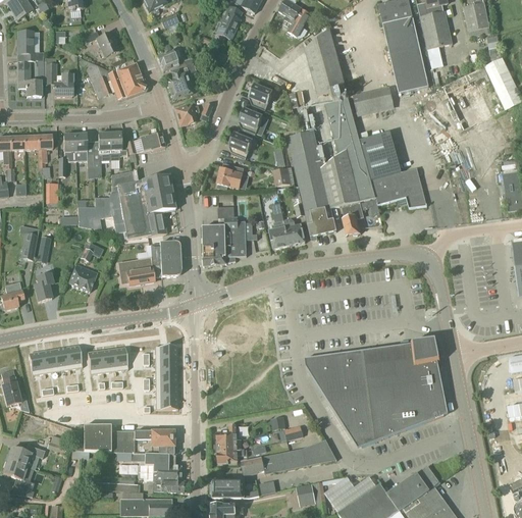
[(18,18),(33,8),(28,0),(7,0),(18,18)]
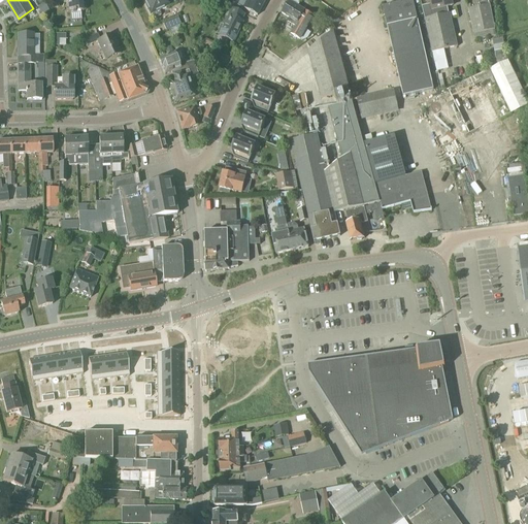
[(67,0),(68,9),(83,8),(86,6),(85,0),(67,0)]
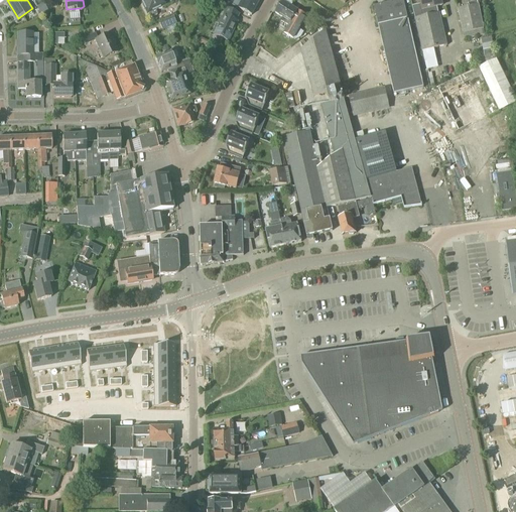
[(175,1),(175,0),(142,0),(144,3),(143,5),(144,8),(146,9),(147,10),(157,6),(159,7),(162,5),(163,3),(165,2),(165,1),(167,0),(173,0),(175,1)]
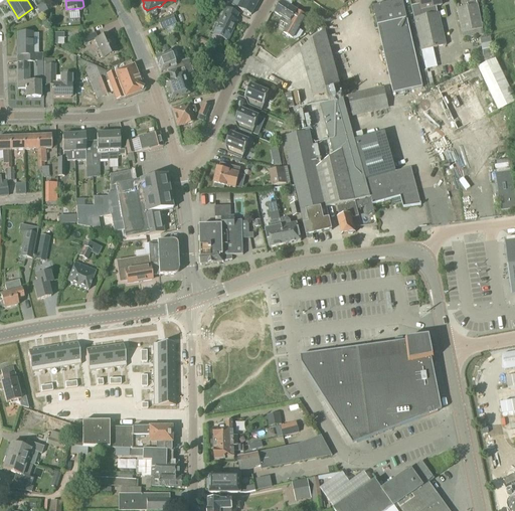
[(250,12),(256,0),(232,0),(231,2),(250,12)]
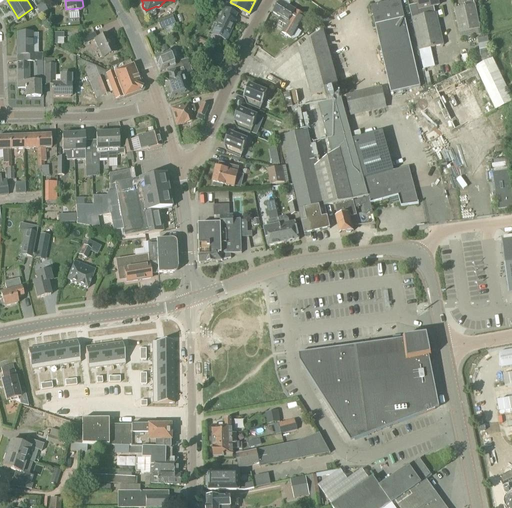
[(293,36),(298,34),(301,28),(297,25),(305,13),(289,3),(291,0),(280,0),(274,10),(280,14),(278,18),(287,23),(282,30),(291,35),(293,36)]
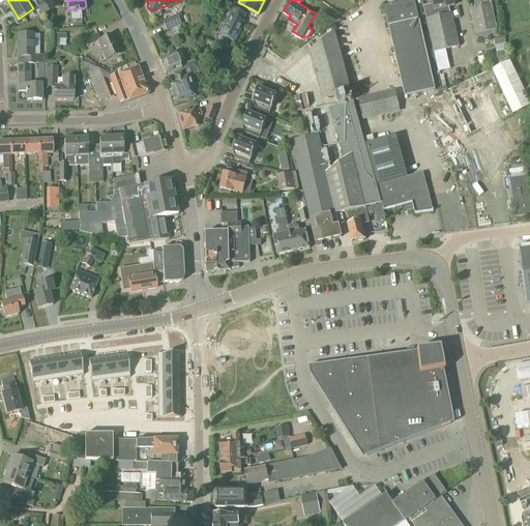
[(436,87),(415,0),(400,0),(384,3),(387,15),(384,16),(386,22),(388,22),(405,94),(436,87)]
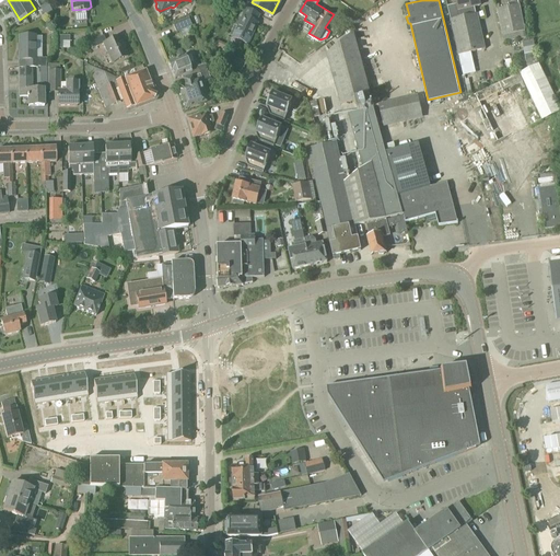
[(461,60),(473,58),(471,50),(486,47),(476,4),(480,3),(479,0),(446,0),(458,53),(461,60)]
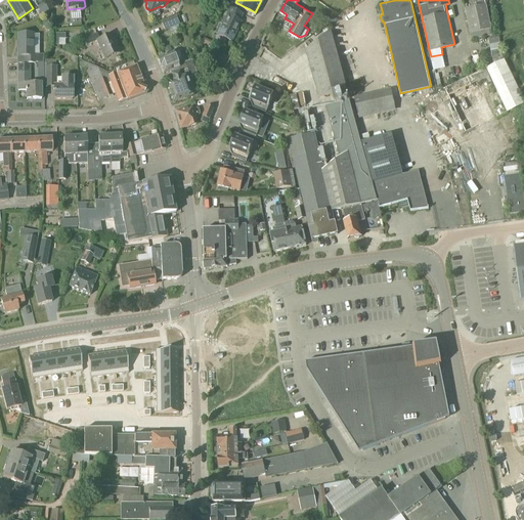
[(475,0),(476,4),(465,7),(471,32),(472,37),(492,32),(491,27),(486,2),(485,2),(485,0),(475,0)]
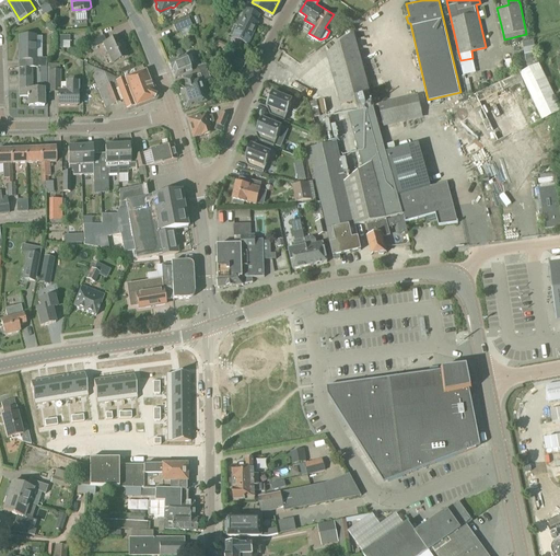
[(232,34),(229,39),(231,39),(240,44),(242,39),(247,42),(258,19),(257,19),(259,12),(243,4),(238,14),(234,22),(237,23),(240,24),(234,35),(232,34)]
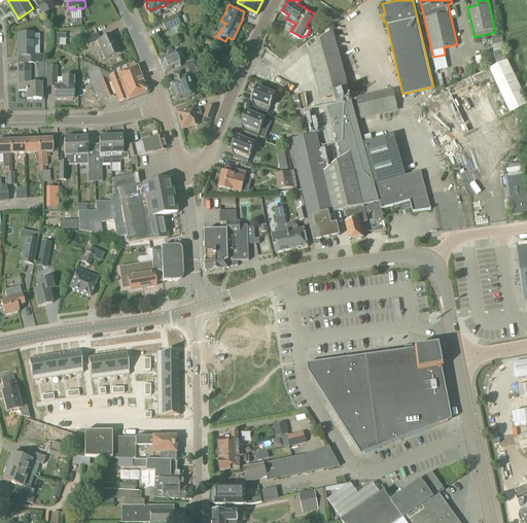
[(168,27),(180,22),(177,13),(165,20),(168,27)]
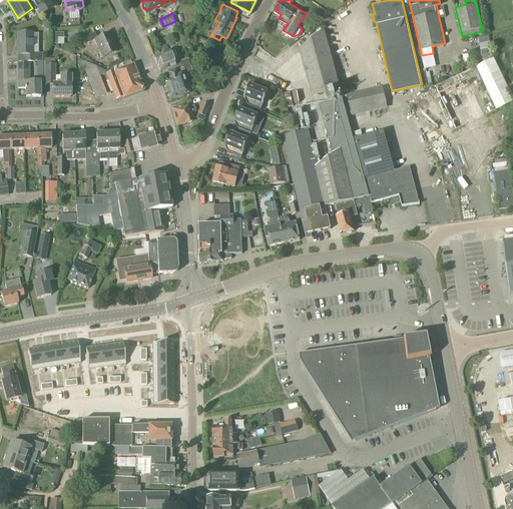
[(340,85),(334,65),(331,52),(324,27),(299,47),(312,93),(324,89),(340,85)]
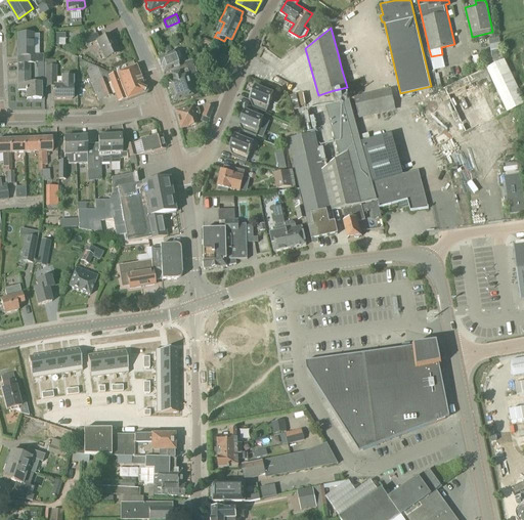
[(66,36),(66,30),(54,30),(54,42),(58,42),(58,36),(66,36)]
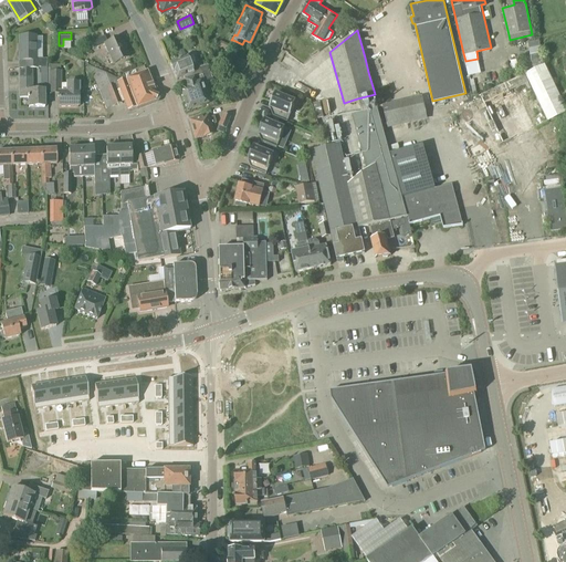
[(37,55),(37,33),(20,33),(20,58),(28,58),(28,65),(39,65),(46,65),(46,55),(37,55)]
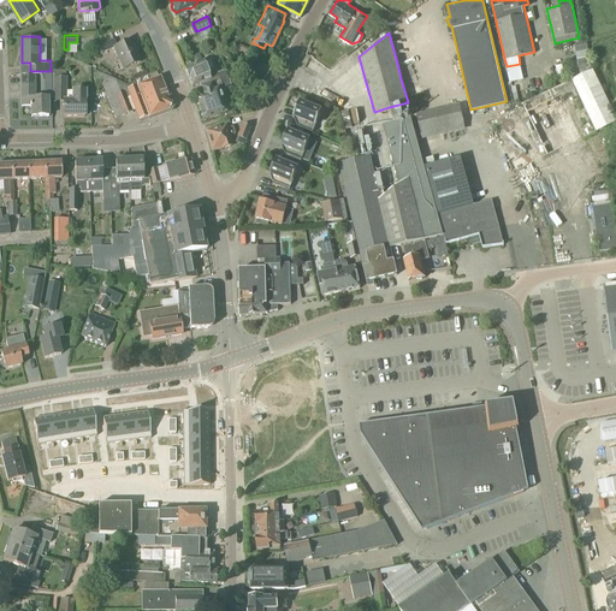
[(117,43),(113,36),(98,43),(101,51),(113,45),(123,66),(141,58),(131,36),(117,43)]
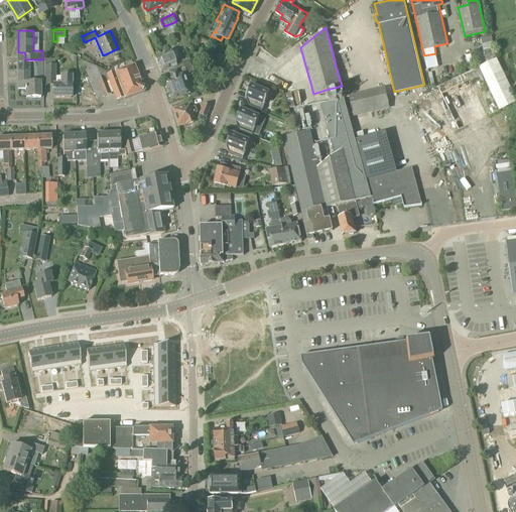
[(486,61),(496,56),(491,33),(481,35),(486,61)]
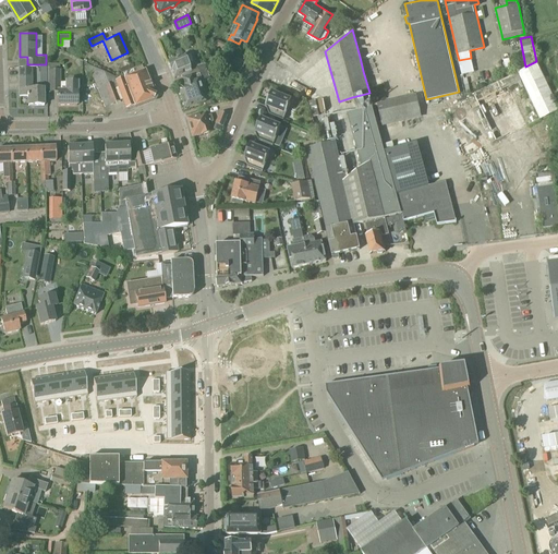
[(227,47),(227,46),(228,44),(225,43),(225,41),(217,37),(215,40),(214,44),(222,47),(222,46),(227,47)]
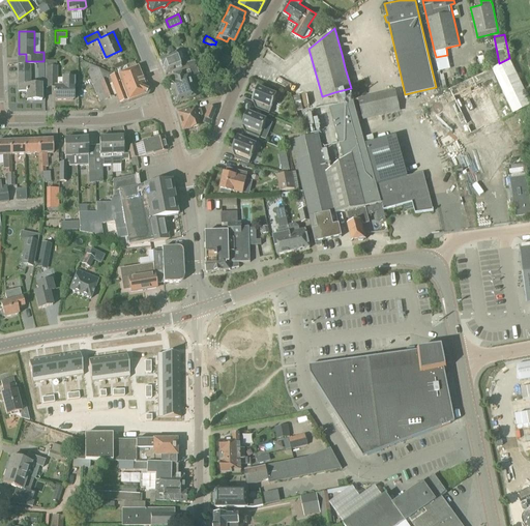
[(197,42),(193,47),(197,52),(201,48),(197,42)]
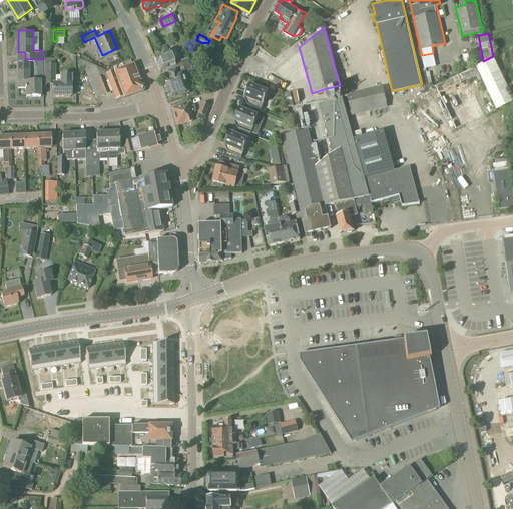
[(160,45),(163,51),(168,49),(166,43),(160,45)]
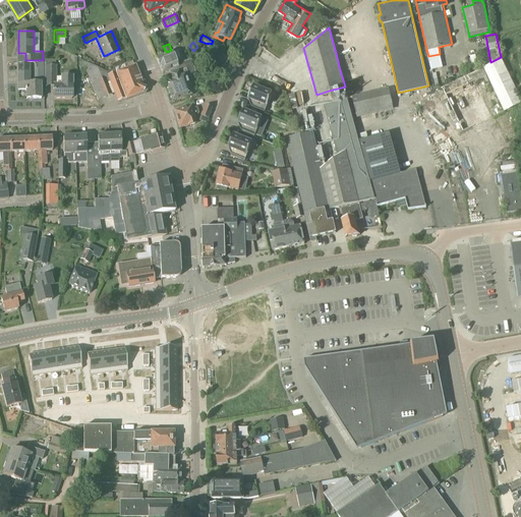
[(342,64),(360,57),(355,46),(338,53),(342,64)]
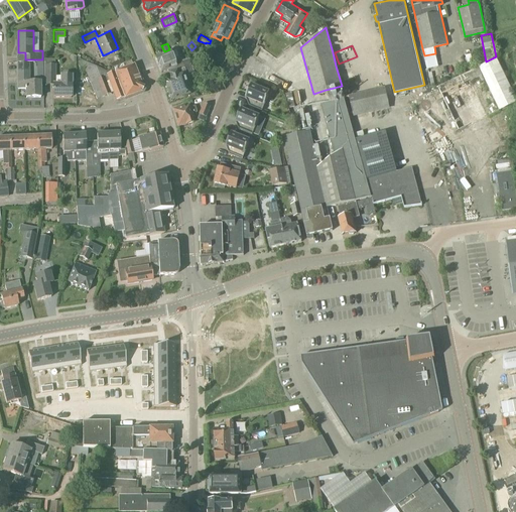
[(176,64),(171,48),(169,49),(164,51),(155,54),(158,62),(161,70),(176,64)]
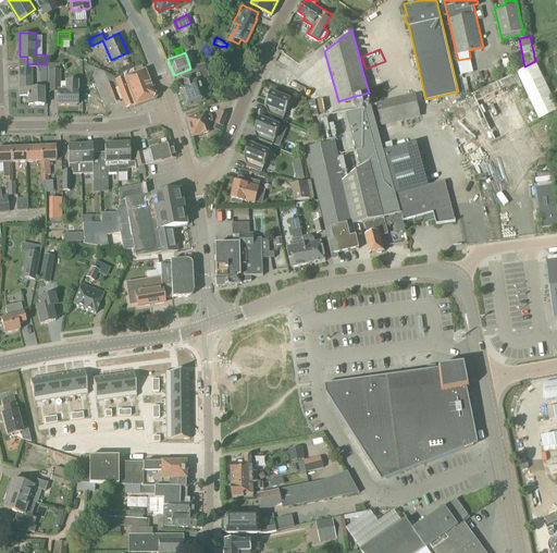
[(242,63),(245,57),(236,52),(233,59),(242,63)]
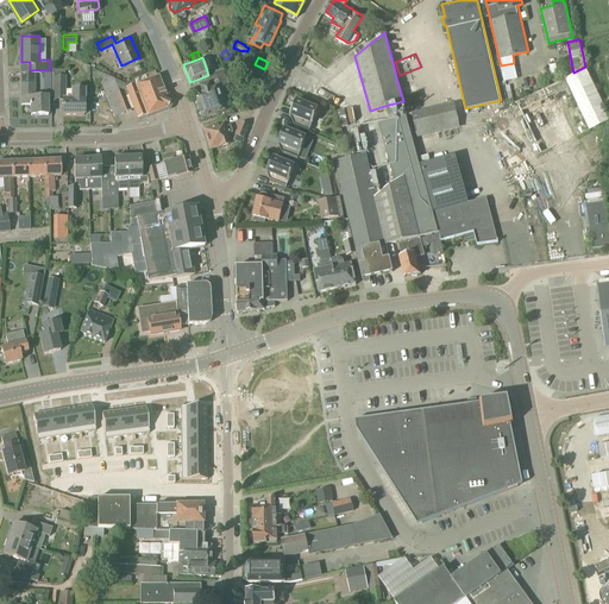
[(503,79),(516,76),(514,63),(501,65),(503,79)]
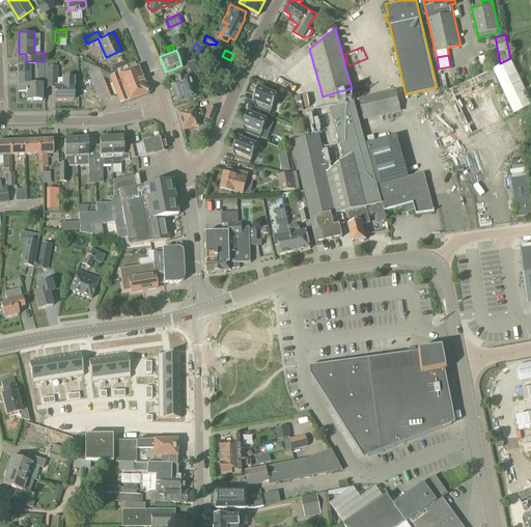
[(56,63),(56,58),(46,58),(46,60),(44,60),(44,81),(46,81),(46,85),(55,85),(55,96),(74,96),(74,75),(63,75),(62,83),(57,83),(57,63),(56,63)]
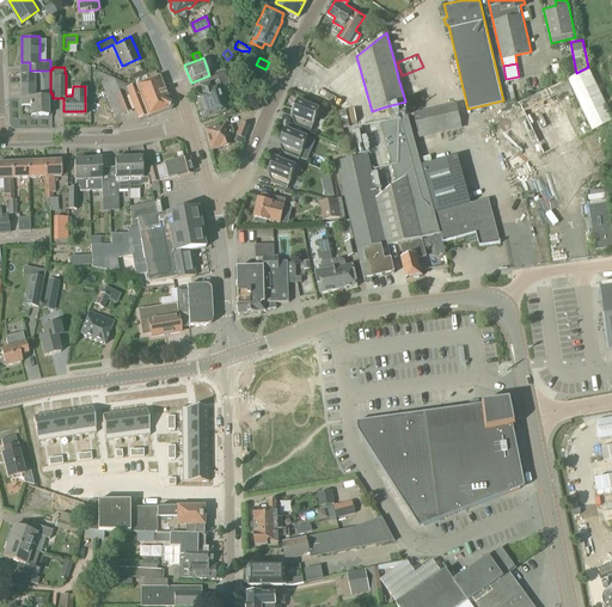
[(231,84),(225,67),(213,71),(216,79),(200,84),(202,91),(197,92),(196,97),(202,116),(225,109),(218,85),(220,84),(221,87),(231,84)]
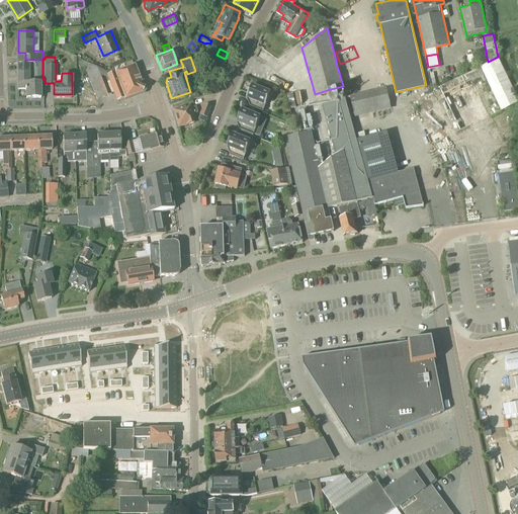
[(419,112),(426,127),(433,142),(502,108),(517,100),(517,96),(499,57),(498,57),(488,62),(488,63),(481,66),(413,99),(419,112)]
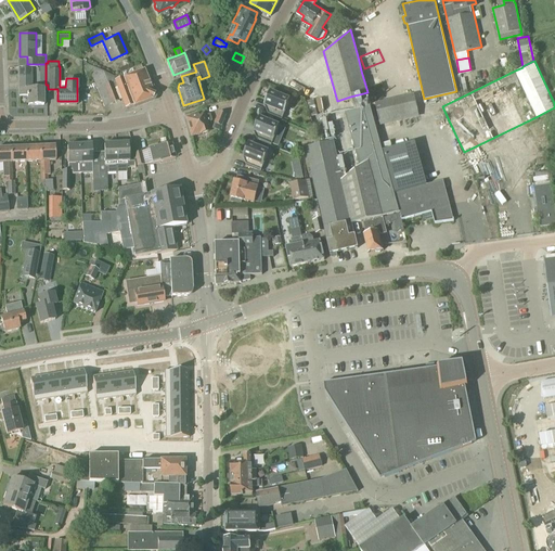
[(113,74),(88,62),(84,63),(87,72),(91,71),(103,104),(119,98),(118,97),(123,95),(126,104),(133,102),(133,103),(152,95),(154,91),(144,66),(123,75),(121,71),(116,73),(113,74)]
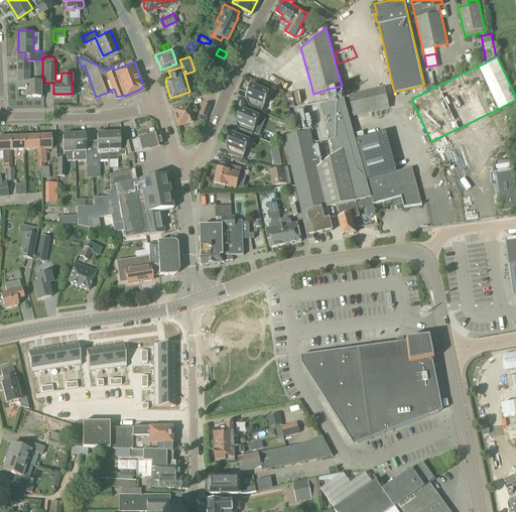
[(30,80),(29,61),(17,61),(18,86),(26,86),(26,95),(41,95),(40,79),(30,80)]
